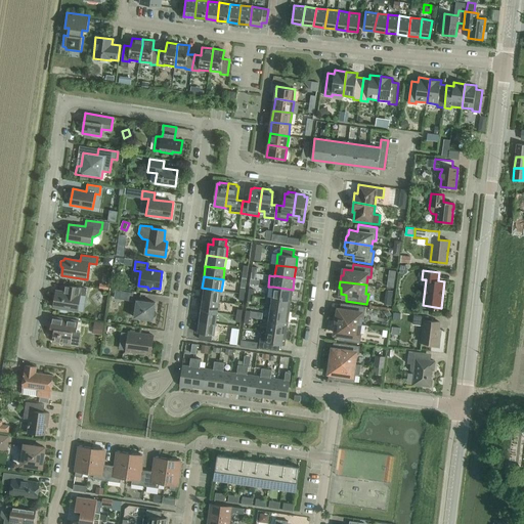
[(87,289),(71,286),(66,286),(64,292),(56,290),(53,307),(78,311),(81,295),(86,296),(87,289)]
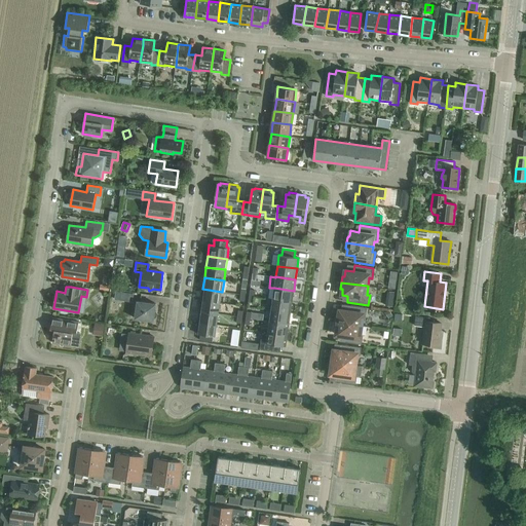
[(274,288),(272,299),(292,302),(294,291),(274,288)]
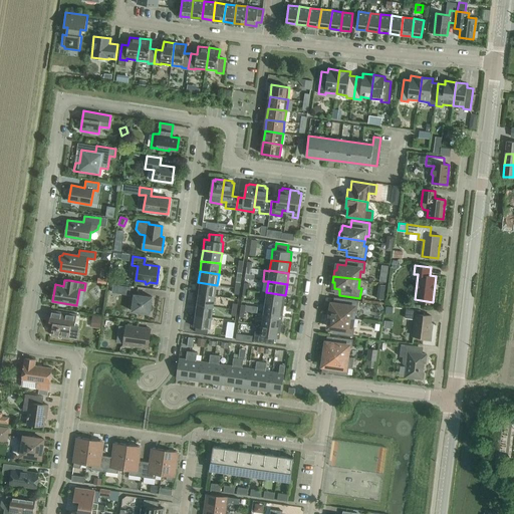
[(198,282),(197,293),(215,295),(217,285),(198,282)]
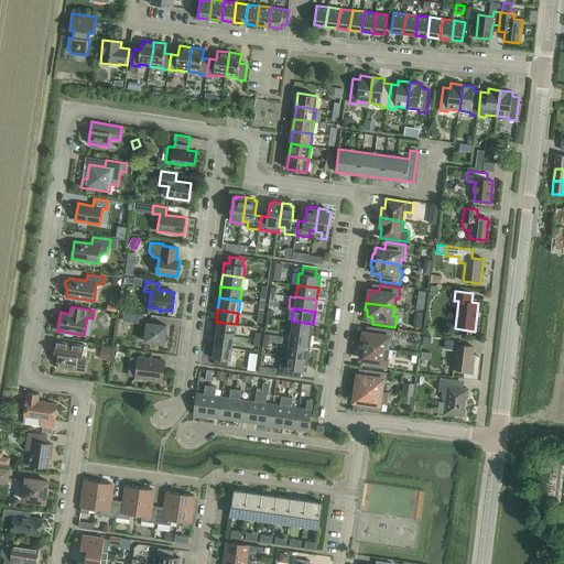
[(134,313),(133,322),(142,324),(143,315),(134,313)]
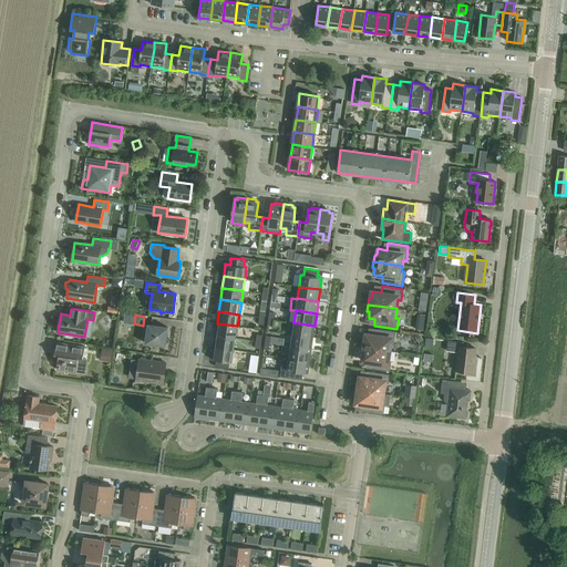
[(294,322),(292,334),(313,337),(315,326),(294,322)]
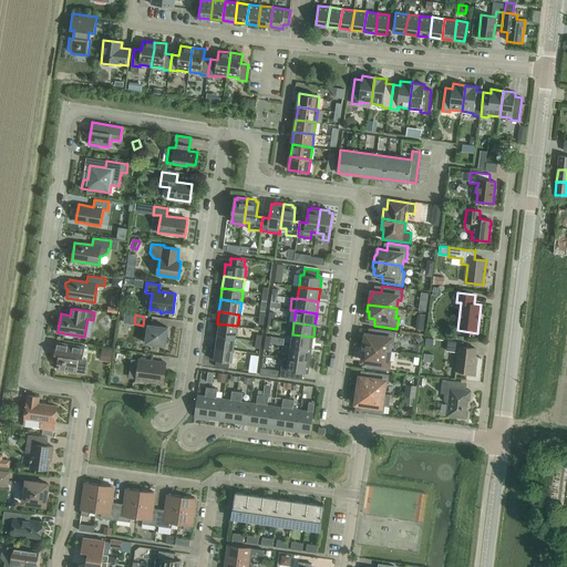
[(217,323),(215,334),(236,338),(237,326),(217,323)]
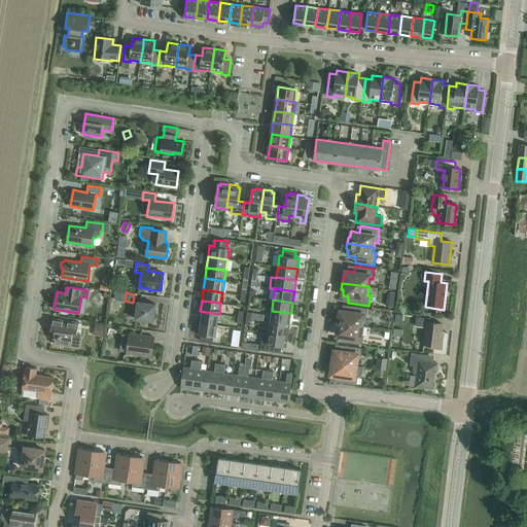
[(137,302),(135,319),(154,321),(154,319),(155,318),(157,317),(157,314),(156,312),(155,311),(156,304),(137,302)]
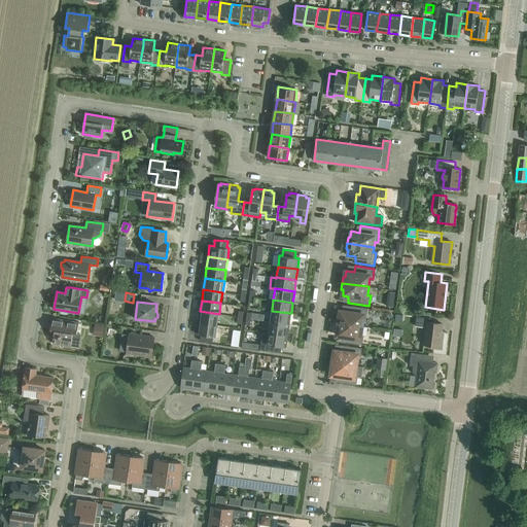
[(340,317),(337,316),(336,322),(362,326),(363,318),(366,318),(367,309),(351,306),(351,312),(341,311),(340,317)]
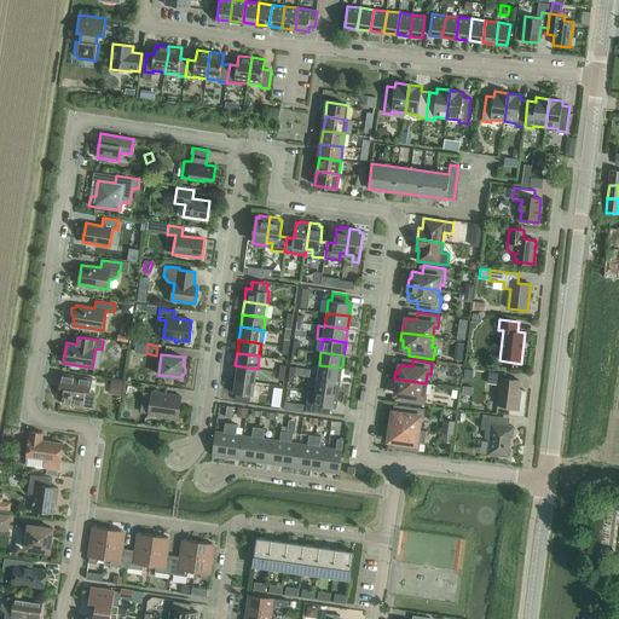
[(235,365),(232,379),(255,382),(258,369),(235,365)]
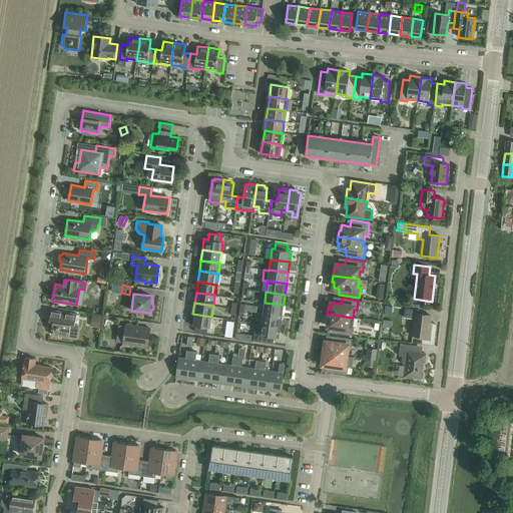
[(265,303),(263,313),(282,316),(284,305),(265,303)]
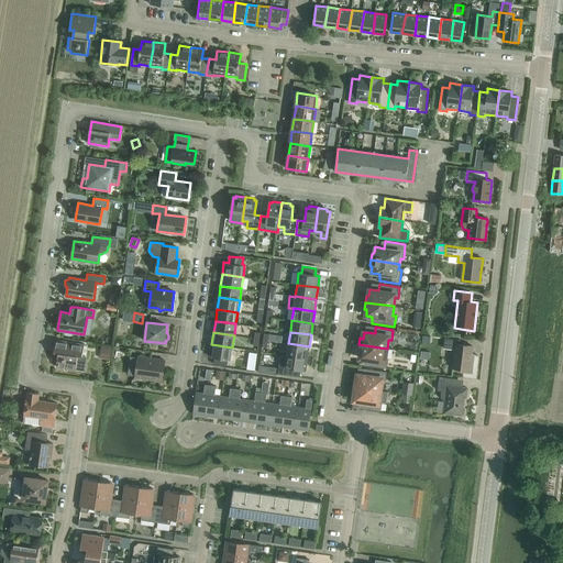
[(453,368),(470,370),(473,345),(460,344),(461,340),(445,338),(443,349),(454,350),(453,368)]
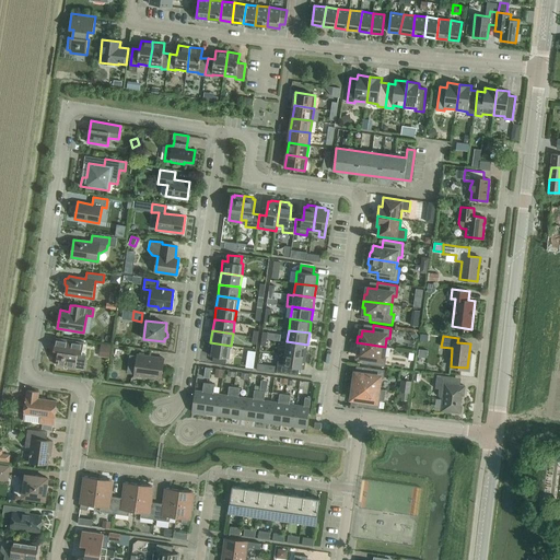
[(84,342),(56,337),(54,350),(58,350),(56,364),(76,368),(78,353),(82,354),(84,342)]
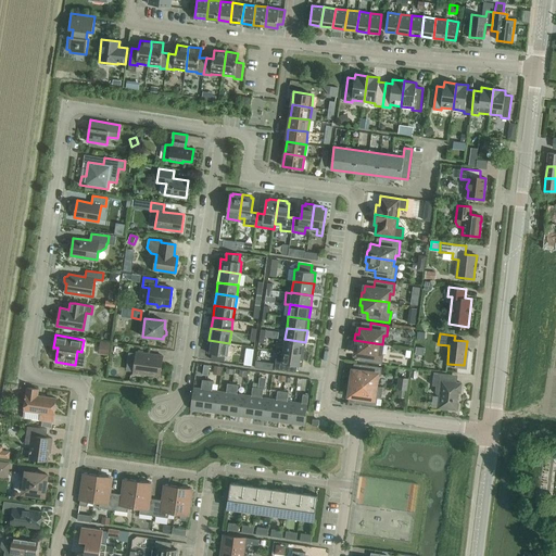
[(285,339),(283,351),(304,354),(305,342),(285,339)]
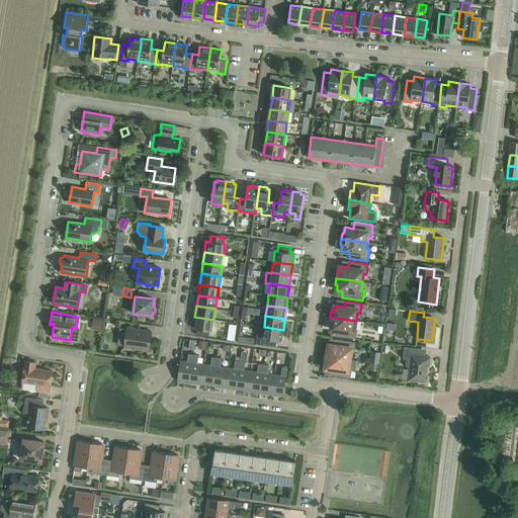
[(209,337),(209,331),(212,331),(213,320),(194,317),(193,328),(195,329),(195,328),(197,329),(196,335),(209,337)]
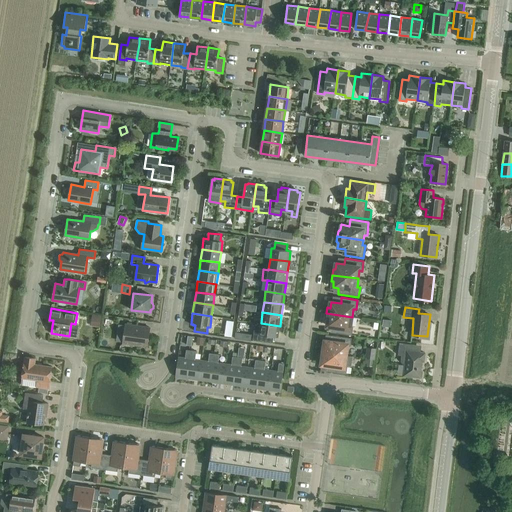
[(328,320),(327,326),(337,327),(336,333),(352,335),(353,326),(350,326),(352,317),(326,313),(325,319),(328,320)]
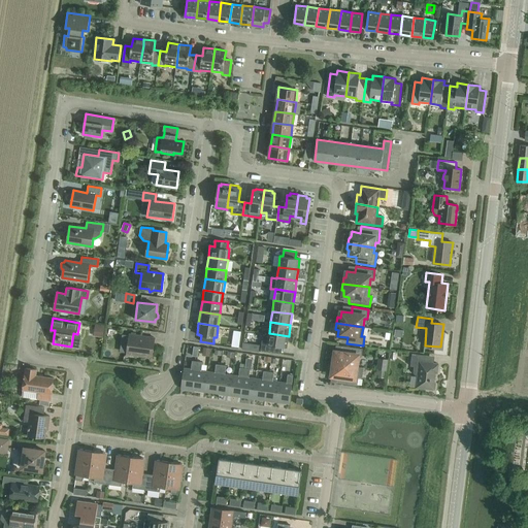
[(98,325),(96,336),(103,337),(105,326),(98,325)]
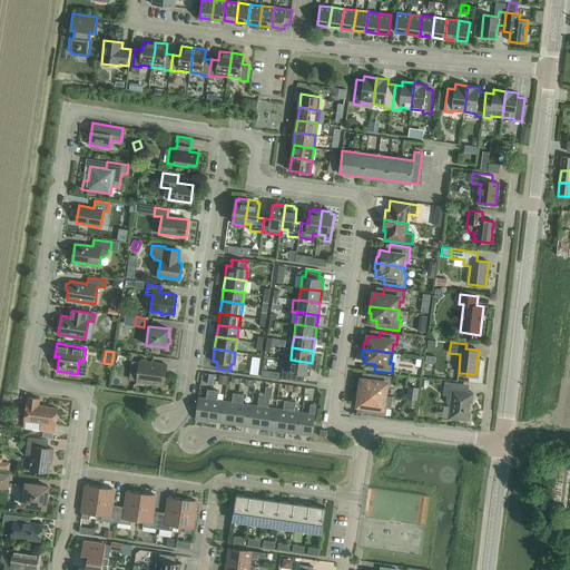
[(310,375),(312,363),(291,360),(290,369),(283,367),(282,377),(304,381),(305,374),(310,375)]
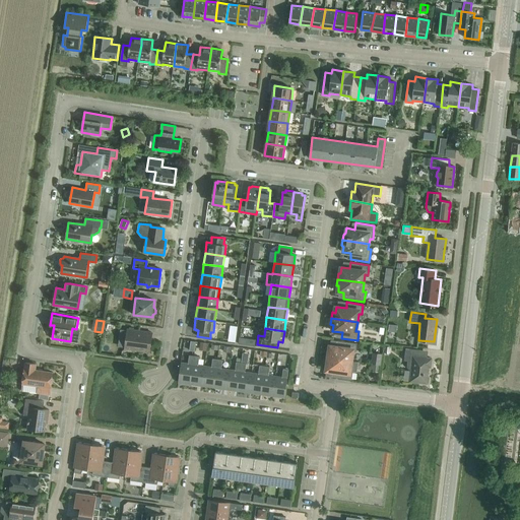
[(125,348),(149,351),(152,333),(128,329),(125,348)]
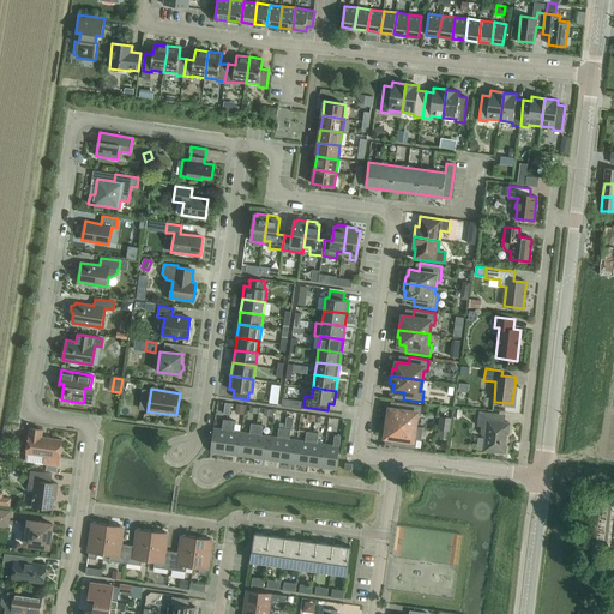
[(389,415),(385,415),(384,422),(415,427),(417,415),(421,415),(422,405),(398,402),(397,409),(390,408),(389,415)]
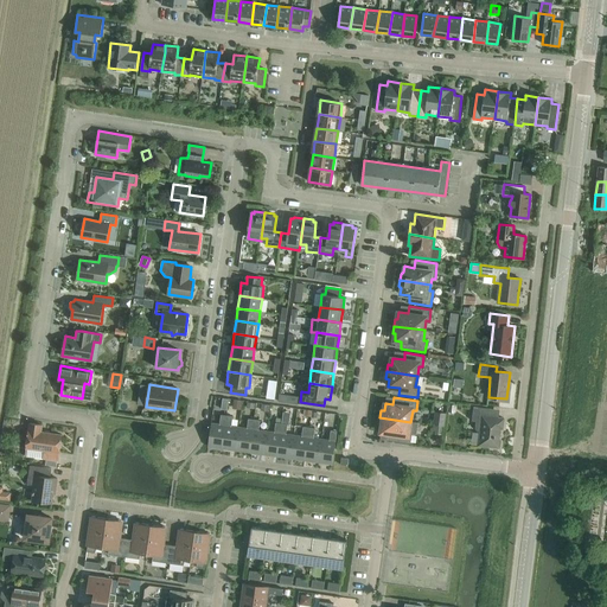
[(473,415),(472,421),(477,421),(477,428),(478,430),(480,430),(479,445),(492,447),(499,448),(500,441),(499,441),(500,428),(503,429),(504,419),(499,417),(498,417),(490,416),(491,408),(474,407),(473,415)]
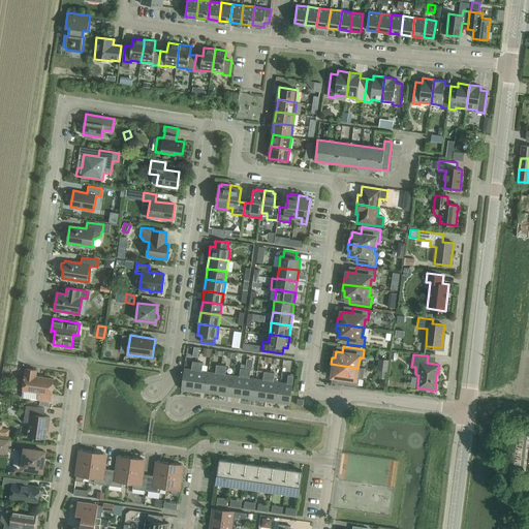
[(184,369),(181,389),(193,391),(197,362),(192,361),(191,370),(184,369)]
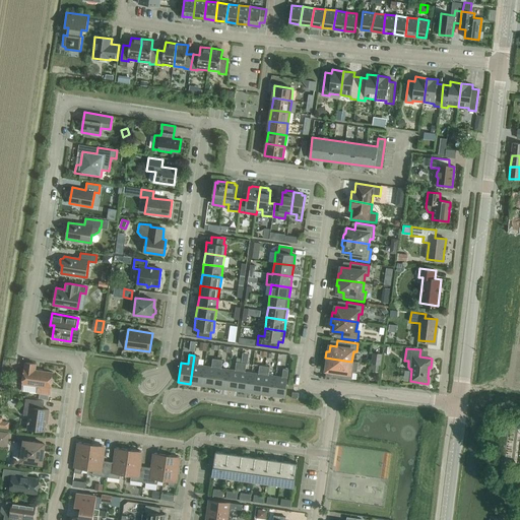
[(194,355),(190,384),(202,386),(205,365),(198,365),(199,356),(194,355)]
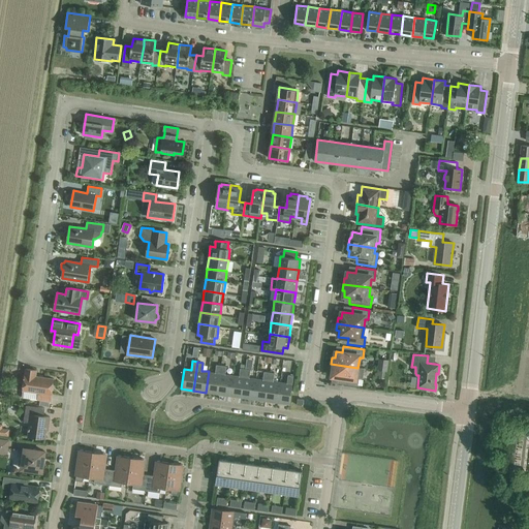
[(379,362),(378,370),(380,370),(386,371),(387,371),(389,363),(379,362)]
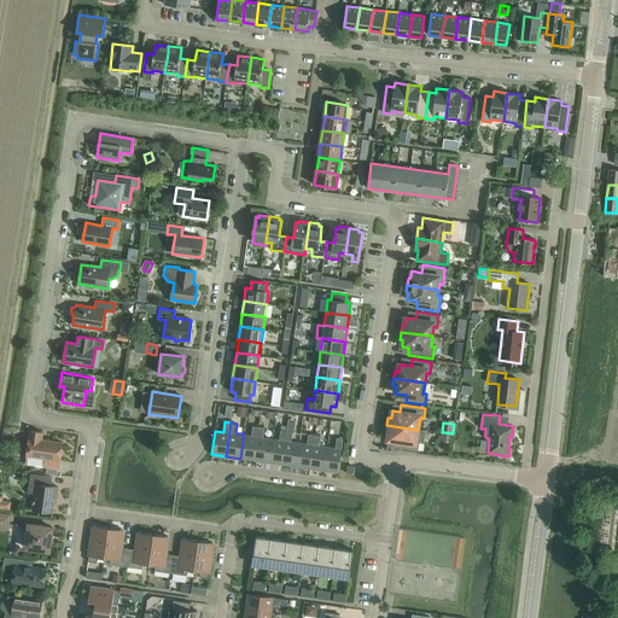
[(390,432),(389,439),(396,441),(395,448),(419,452),(420,442),(417,442),(418,430),(386,425),(386,432),(390,432)]
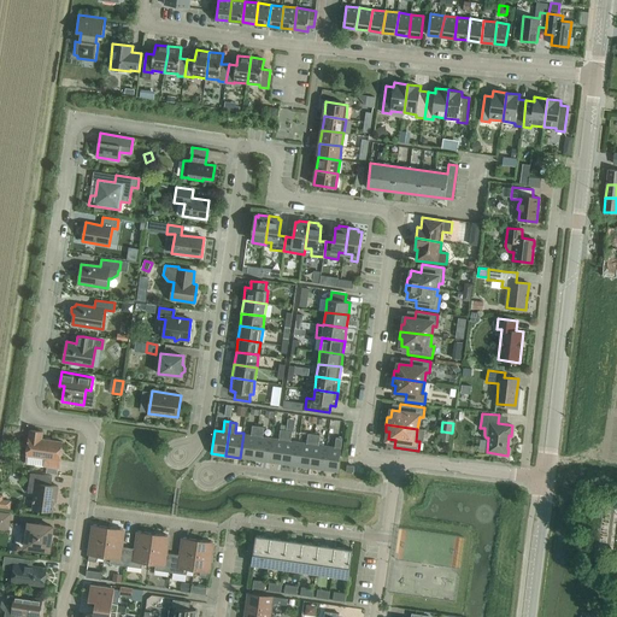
[(244,433),(240,458),(254,459),(259,425),(252,425),(251,434),(244,433)]
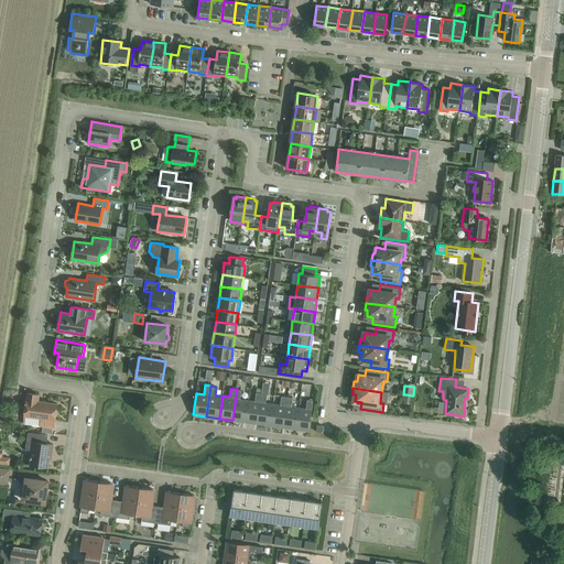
[(237,389),(232,420),(243,422),(247,400),(240,399),(241,390),(237,389)]
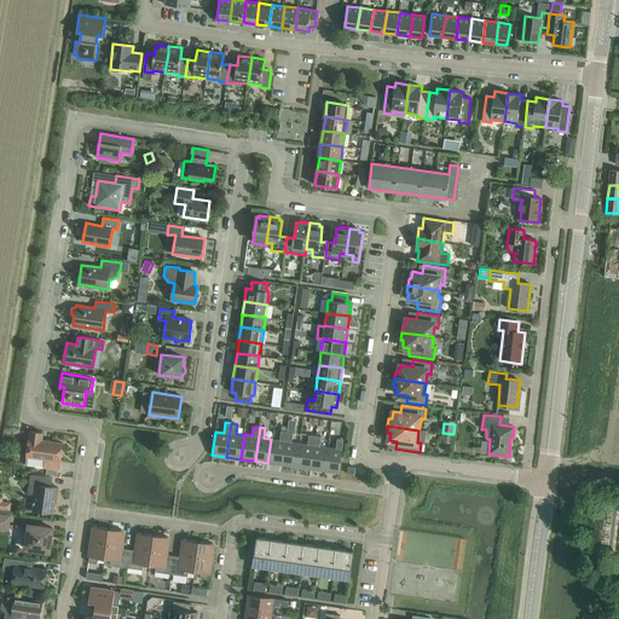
[(30,431),(27,457),(29,458),(28,466),(44,468),(59,469),(59,462),(63,443),(42,440),(44,433),(30,431)]
